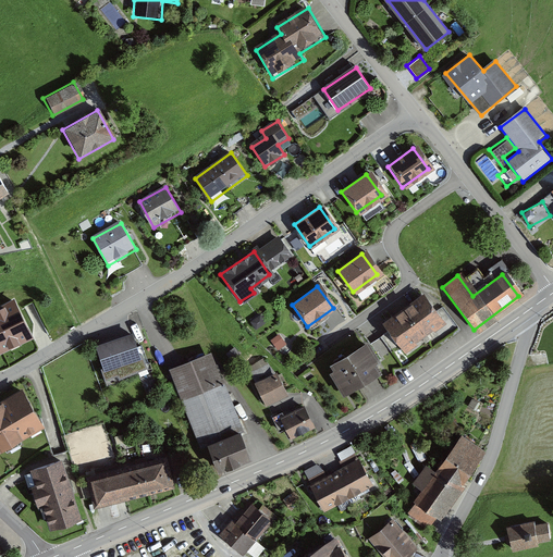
[(10,298),(0,302),(0,346),(27,334),(10,298)]
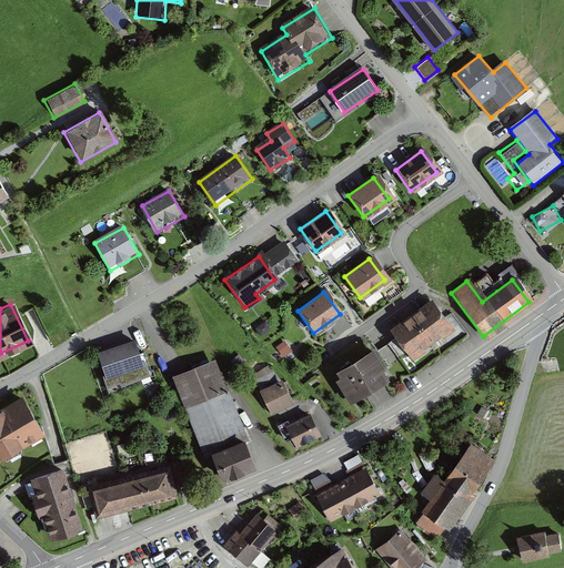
[(446,331),(426,305),(391,332),(410,357),(446,331)]
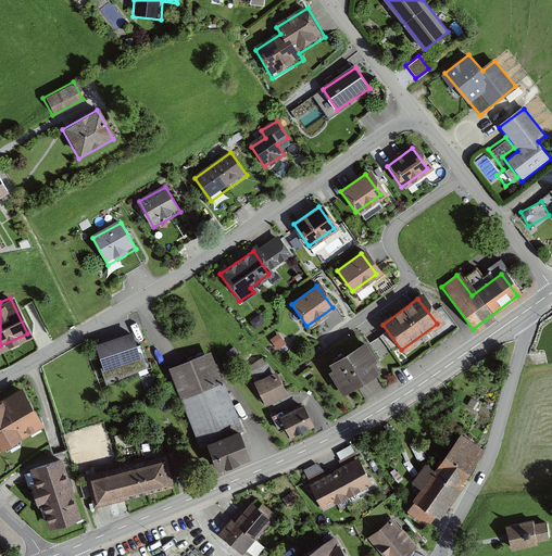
[(274,346),(280,340),(275,333),(268,339),(274,346)]
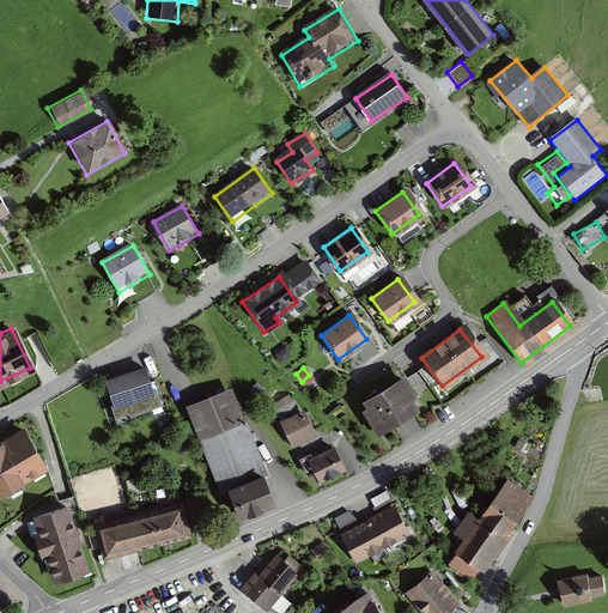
[(154,406),(146,383),(107,398),(114,417),(126,413),(128,417),(154,406)]
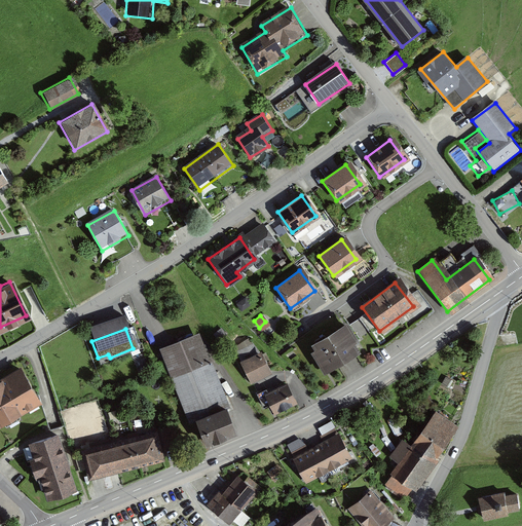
[(355,354),(340,330),(311,347),(326,371),(355,354)]
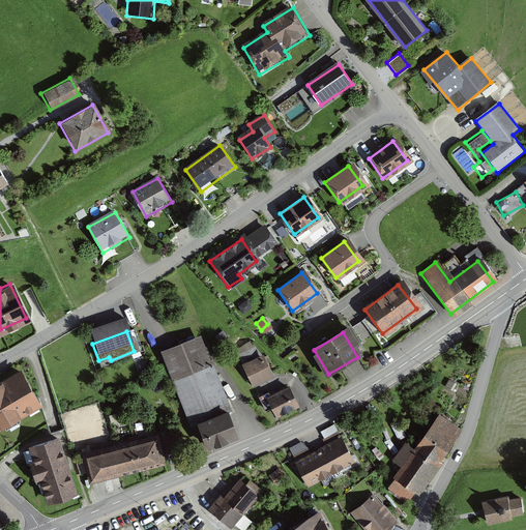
[(201,336),(162,351),(191,427),(202,422),(211,447),(241,436),(231,411),(230,411),(201,336)]
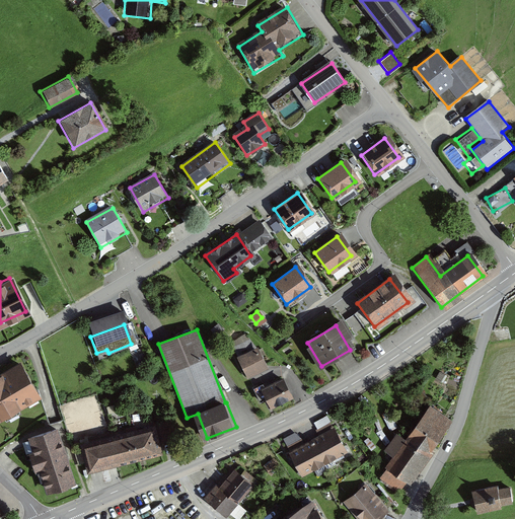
[(234,354),(251,347),(245,332),(228,340),(234,354)]
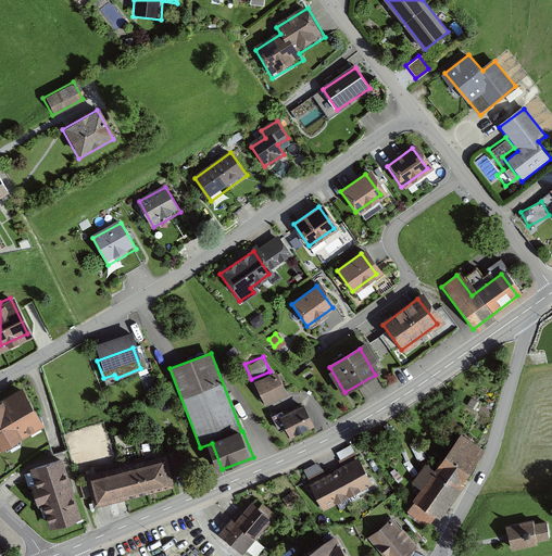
[(279,373),(255,381),(264,405),(288,395),(279,373)]
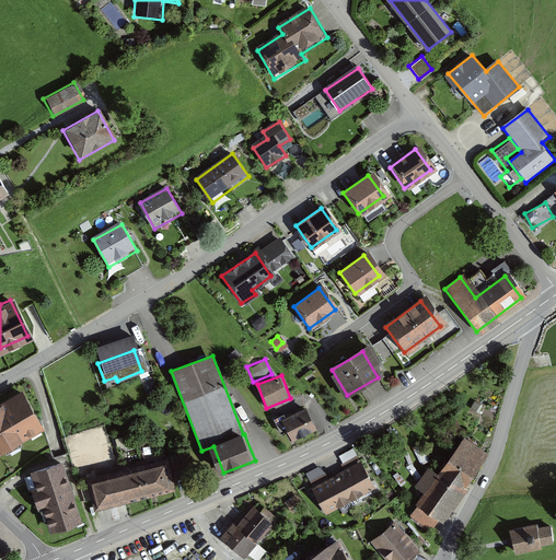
[(0,455),(46,429),(24,391),(0,404),(0,455)]
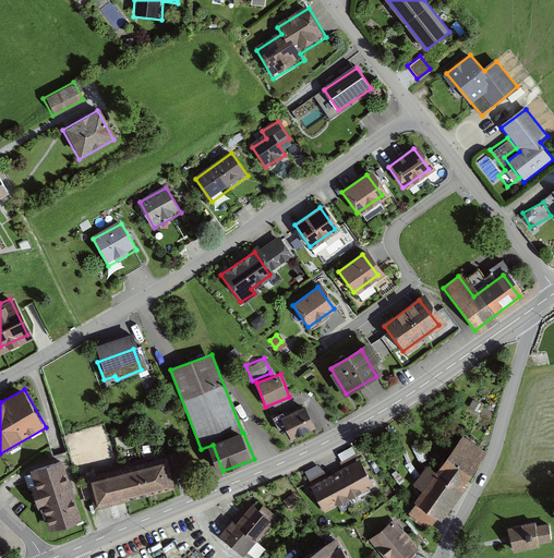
[(315,428),(306,408),(284,416),(293,438),(315,428)]
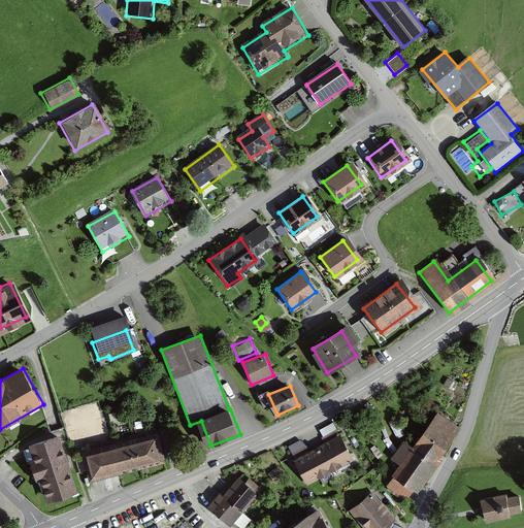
[(414,487),(418,490),(460,430),(439,416),(416,449),(406,441),(394,460),(403,466),(389,487),(405,498),(414,487)]
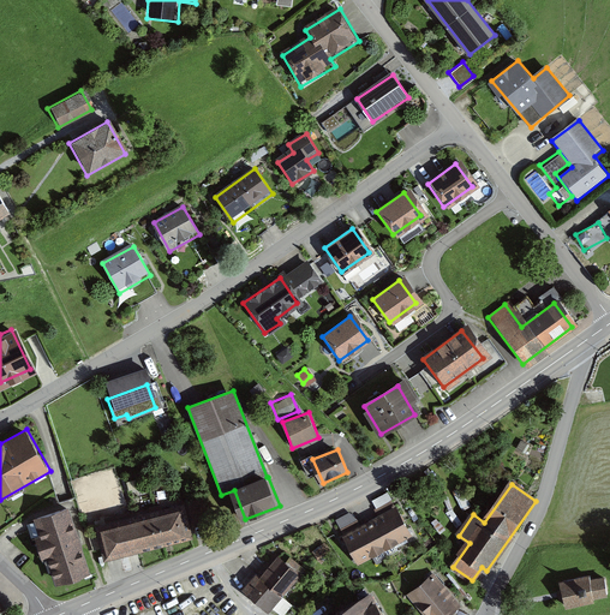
[(370,499),(375,508),(389,501),(384,491),(370,499)]
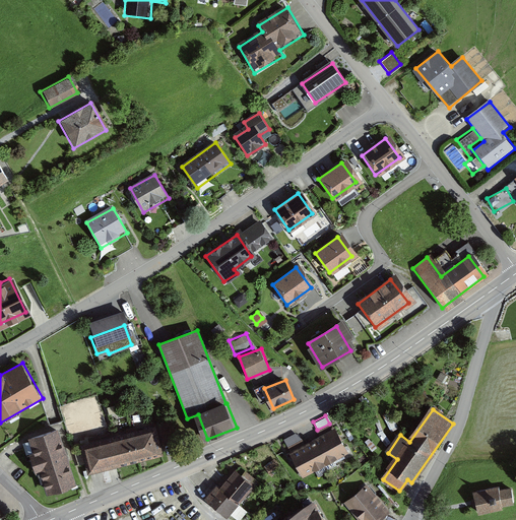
[(155,431),(125,439),(131,463),(162,456),(159,444),(180,439),(176,421),(154,427),(155,431)]
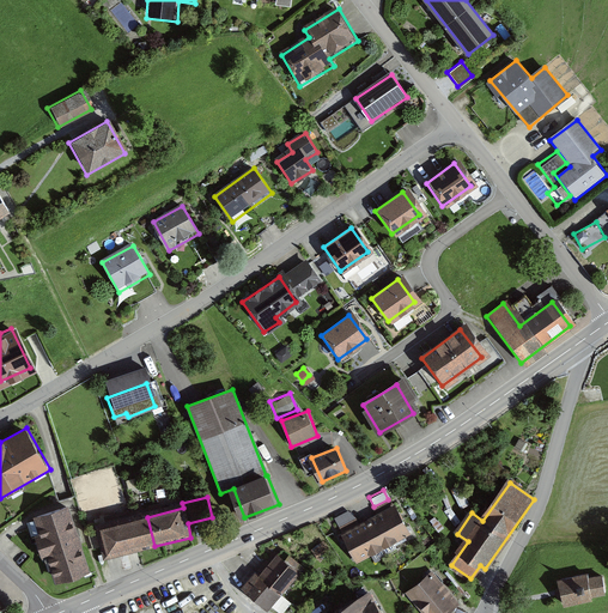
[(70,505),(35,516),(54,583),(90,572),(70,505)]
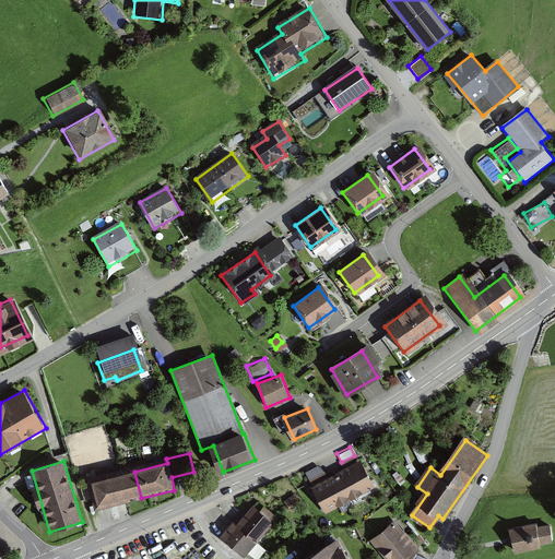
[(362,461),(311,486),(325,511),(374,486),(362,461)]
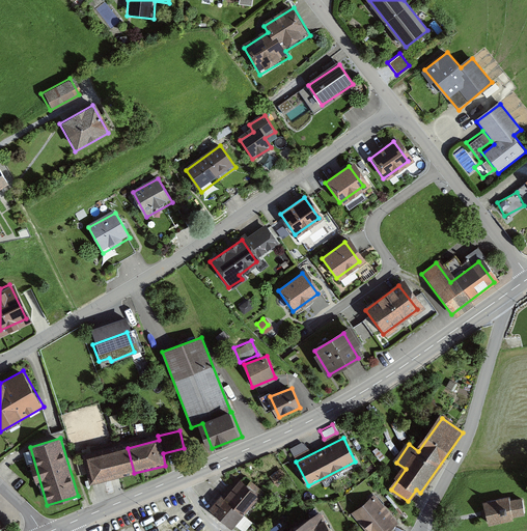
[(85,458),(91,483),(134,473),(128,448),(85,458)]
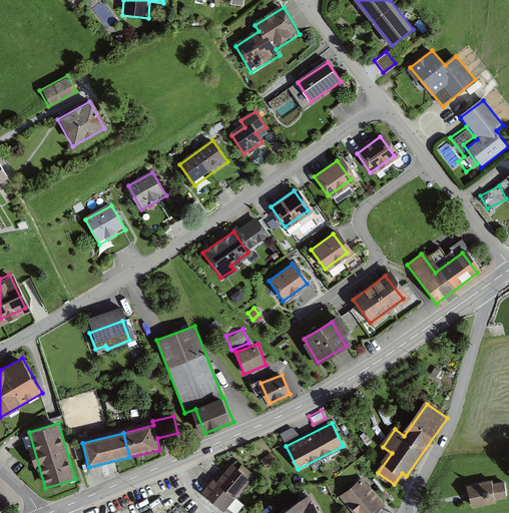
[(232,465),(219,480),(236,495),(249,479),(232,465)]
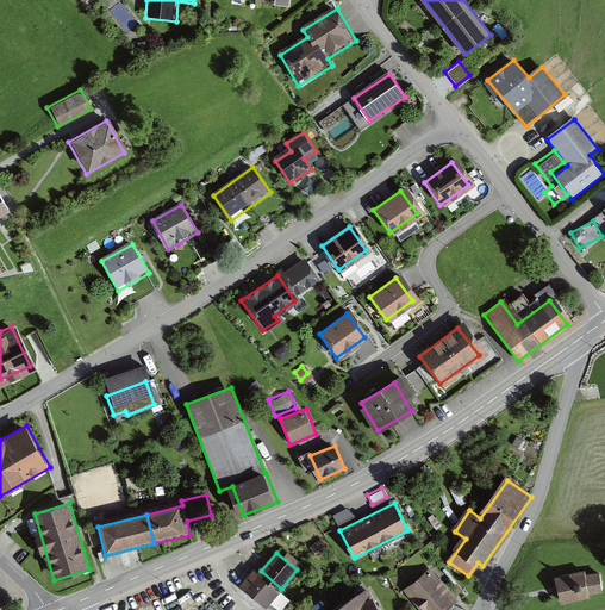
[(261,571),(245,590),(266,607),(281,589),(261,571)]
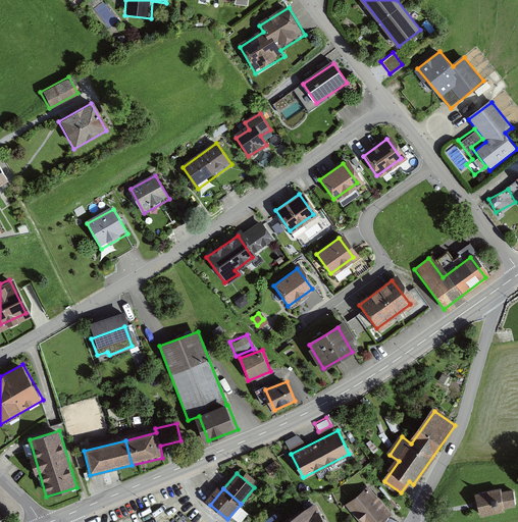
[(367,488),(346,507),(358,521),(378,521),(389,514),(367,488)]
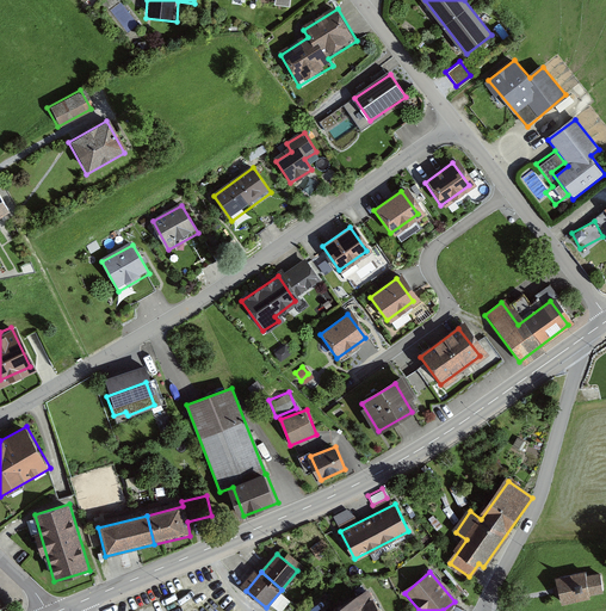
[(554,591),(557,606),(586,600),(586,597),(600,594),(597,574),(582,578),(582,573),(551,579),(554,591)]
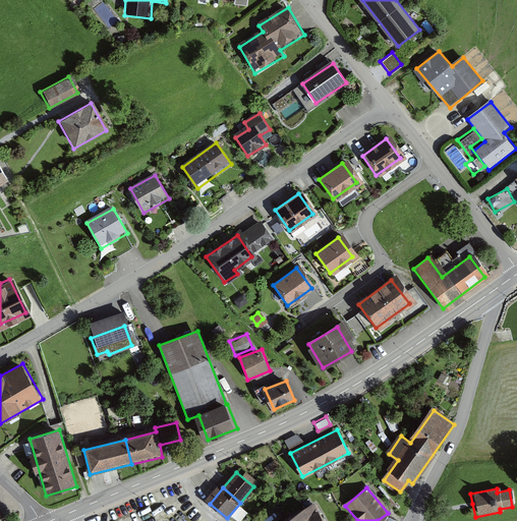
[(324,520),(314,504),(284,520),(324,520)]
